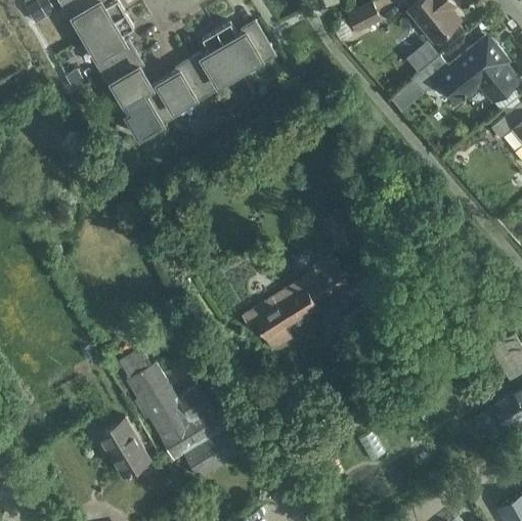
[(103,0),(75,0),(64,6),(72,18),(75,16),(87,37),(127,14),(119,0),(118,0),(105,7),(102,1),(103,0)]
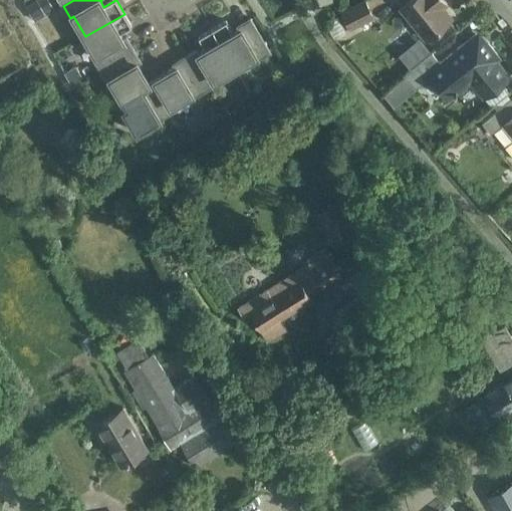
[(411,0),(401,9),(428,42),(454,21),(444,9),(448,5),(444,0),(411,0)]
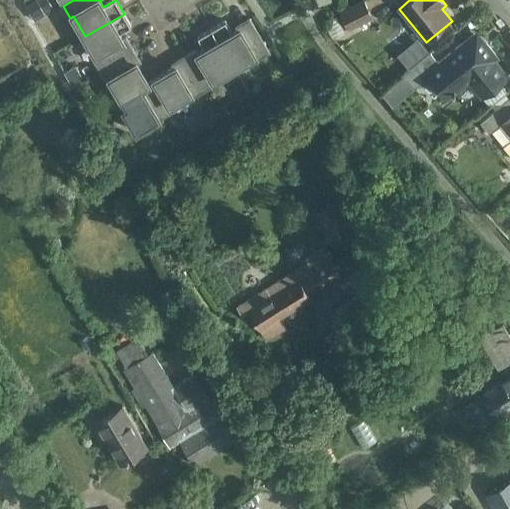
[(341,13),(351,31),(373,20),(364,2),(341,13)]
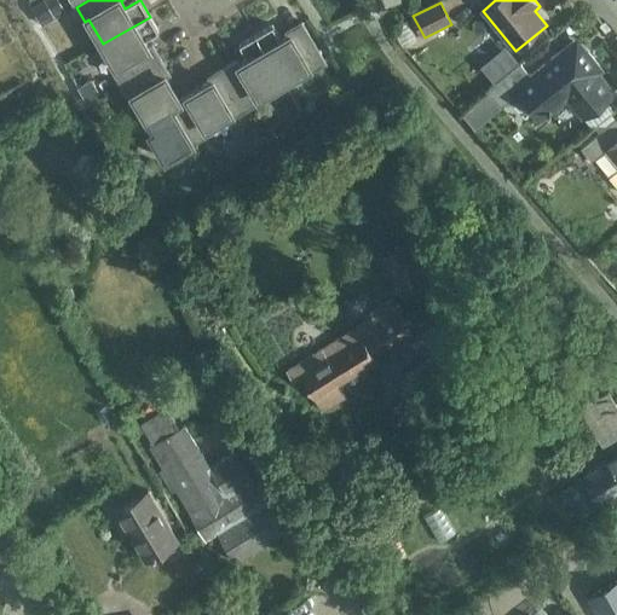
[(160,34),(150,17),(103,44),(117,69),(114,71),(122,86),(162,62),(154,47),(149,50),(145,42),(160,34)]
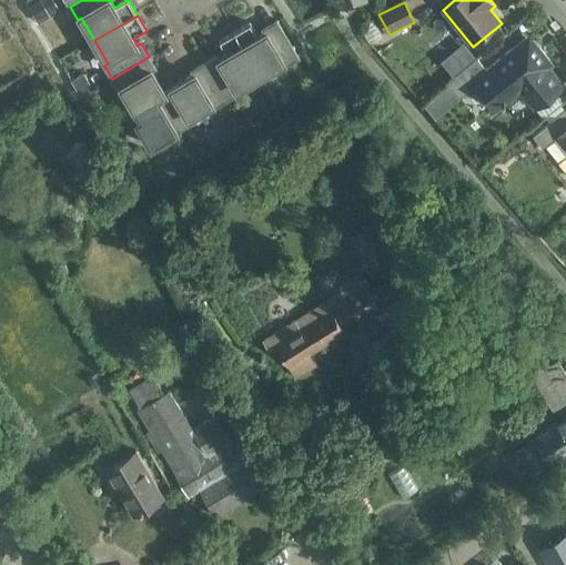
[(251,24),(235,33),(261,77),(283,63),(285,68),(300,59),(278,22),(264,30),(266,34),(260,38),(251,24)]
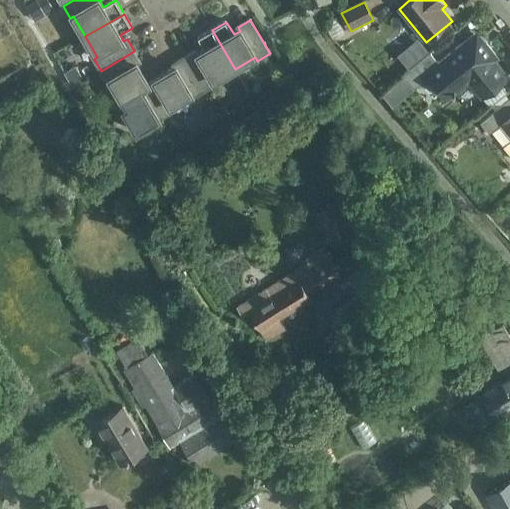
[(197,51),(185,58),(205,91),(217,84),(215,81),(235,69),(212,30),(198,38),(206,51),(200,54),(197,51)]
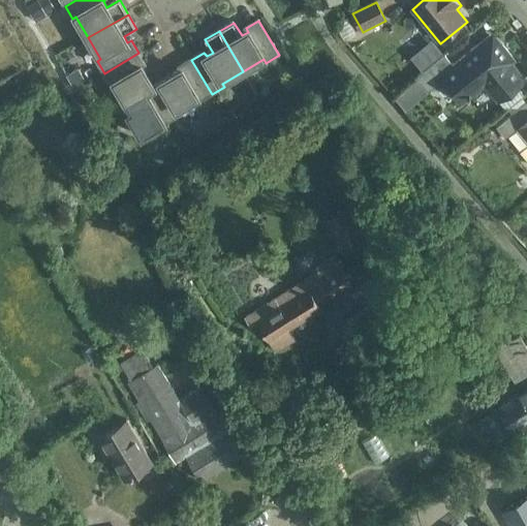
[(416,79),(429,94),(444,81),(463,103),(486,85),(499,102),(526,81),(512,64),(515,61),(503,47),(500,50),(491,37),(455,67),(445,56),(416,79)]
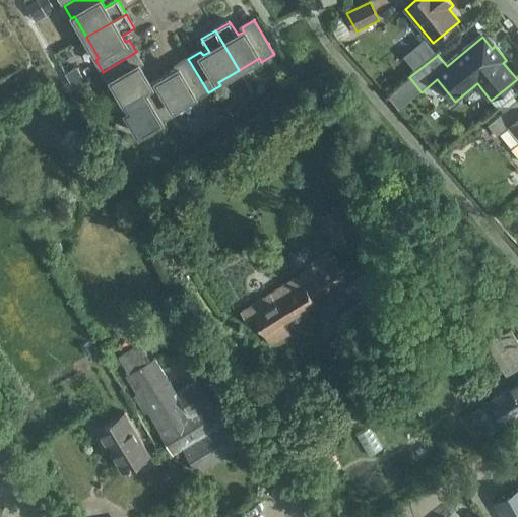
[(136,52),(103,72),(110,83),(113,81),(119,91),(124,102),(121,104),(140,135),(163,122),(144,90),(151,86),(151,85),(145,76),(140,66),(143,64),(136,52)]
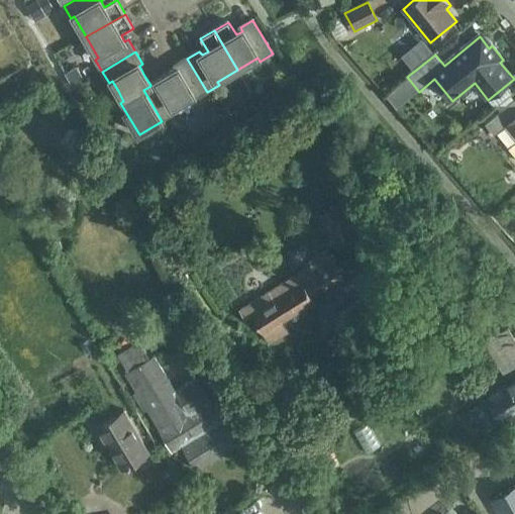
[(150,86),(143,90),(162,121),(177,113),(174,107),(183,102),(193,96),(195,100),(207,92),(187,59),(175,66),(178,70),(168,75),(150,85),(150,86)]
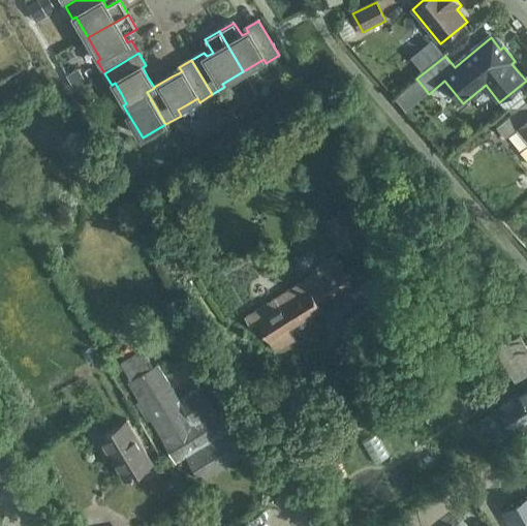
[(526,148),(521,153),(526,159),(526,103),(497,128),(506,140),(519,129),(526,140),(526,148)]
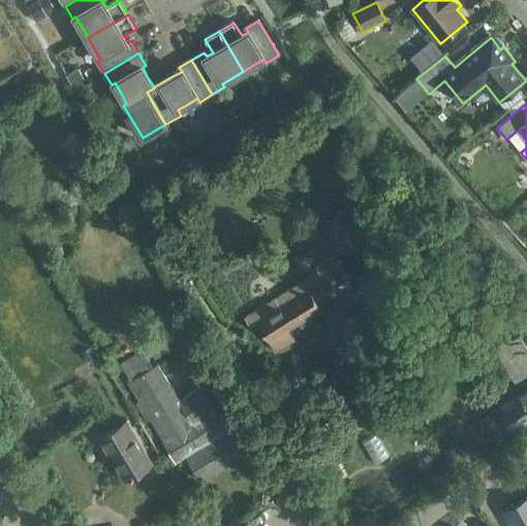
[(324,220),(344,251),(366,237),(347,206),(324,220)]
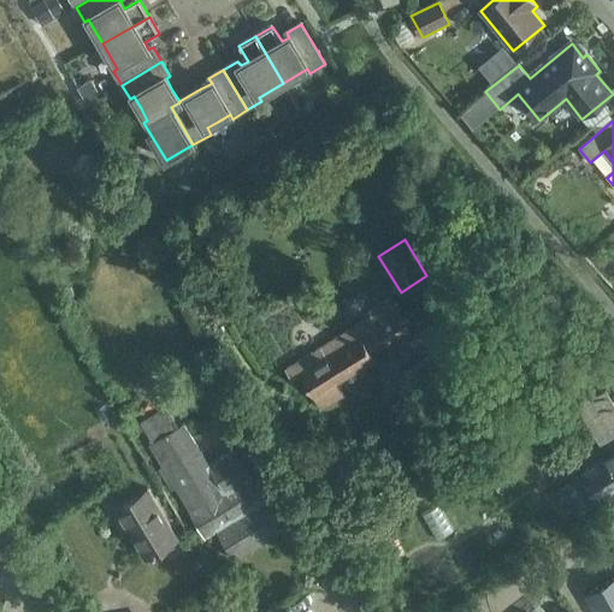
[(299,387),(305,384),(323,411),(340,400),(332,388),(413,338),(390,301),(373,312),(377,318),(289,372),(299,387)]
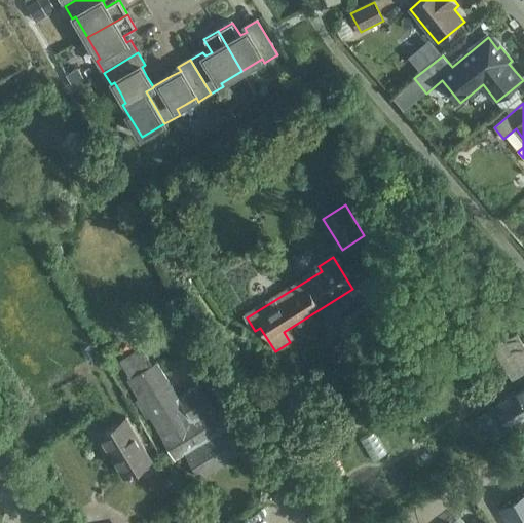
[(187,329),(197,323),(190,310),(180,316),(187,329)]
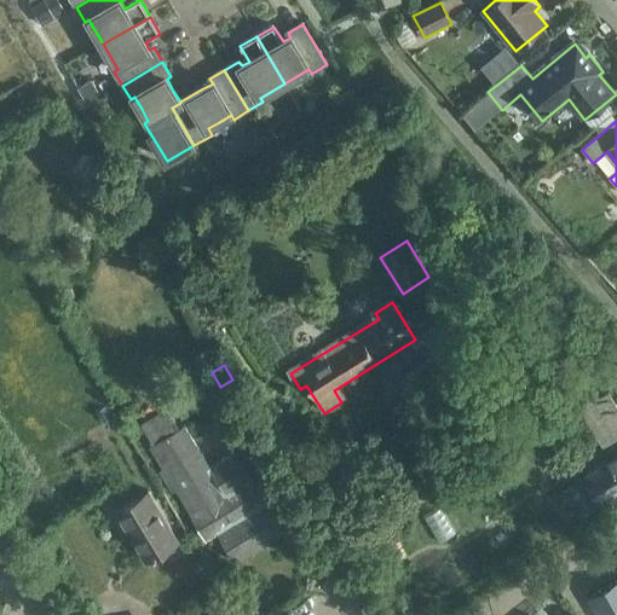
[(616,407),(607,393),(594,401),(597,405),(582,415),(605,450),(616,441),(616,407)]
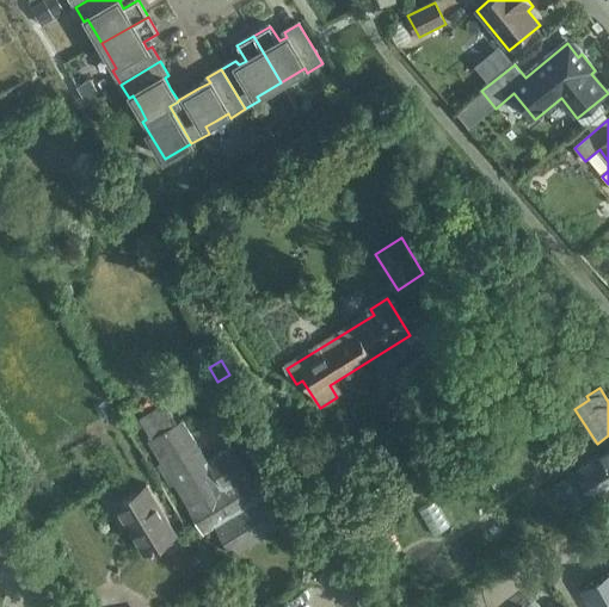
[(159,470),(171,491),(174,489),(203,538),(216,530),(234,558),(281,531),(235,452),(208,468),(183,425),(178,428),(166,409),(141,423),(152,443),(148,445),(161,468),(159,470)]
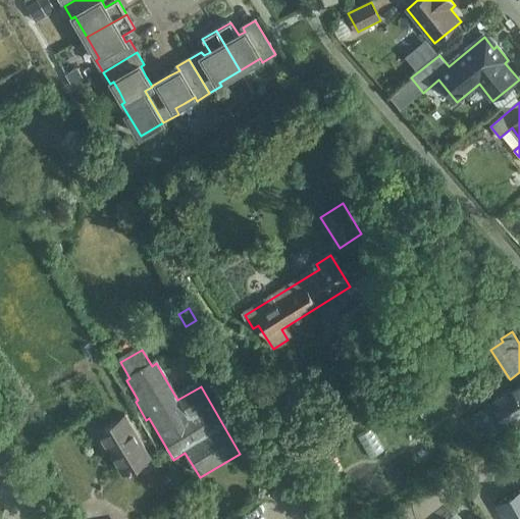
[(519,384),(474,414),(489,438),(519,419),(519,384)]
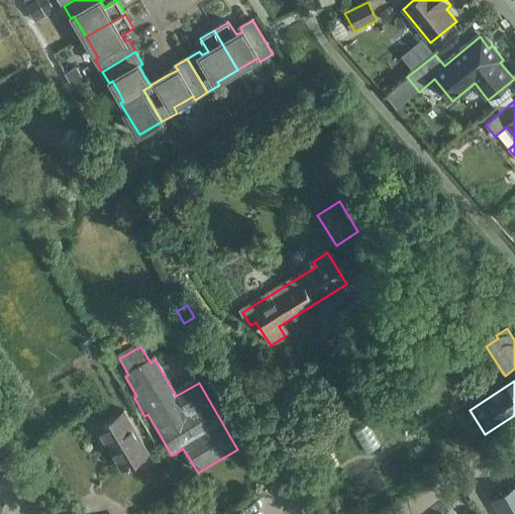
[(122,472),(149,454),(124,414),(97,431),(122,472)]
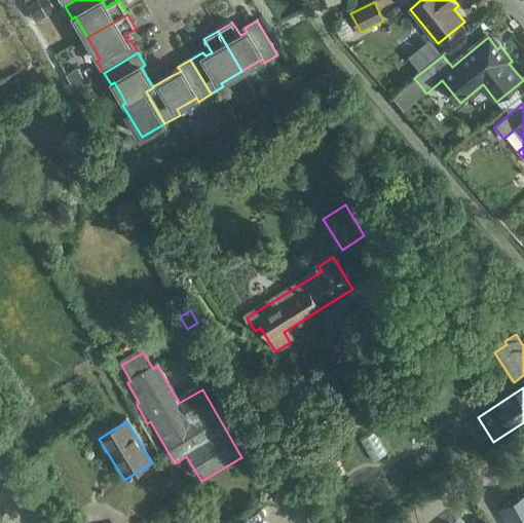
[(281,486),(289,482),(285,475),(276,480),(281,486)]
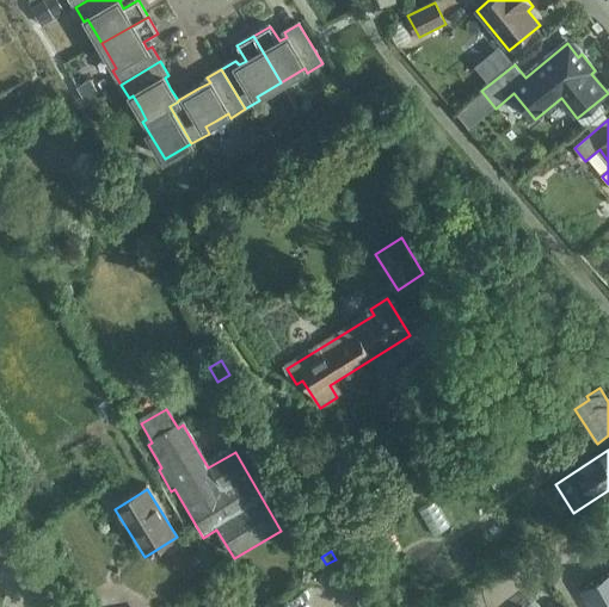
[(608,575),(584,592),(583,593),(590,606),(608,606),(608,575)]
